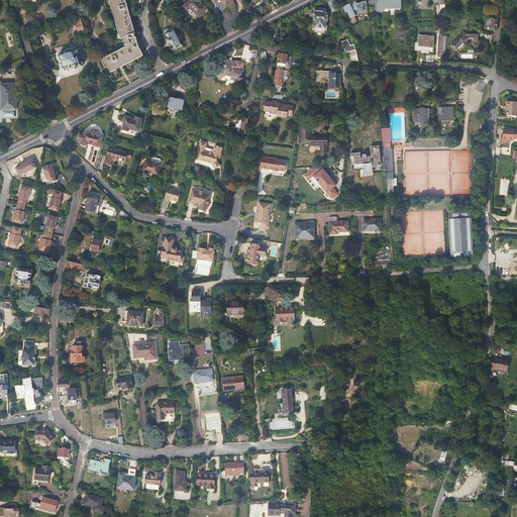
[(125,47),(103,59),(110,73),(142,56),(138,47),(135,37),(134,37),(133,34),(134,34),(125,0),(109,0),(120,39),(122,38),(125,47)]
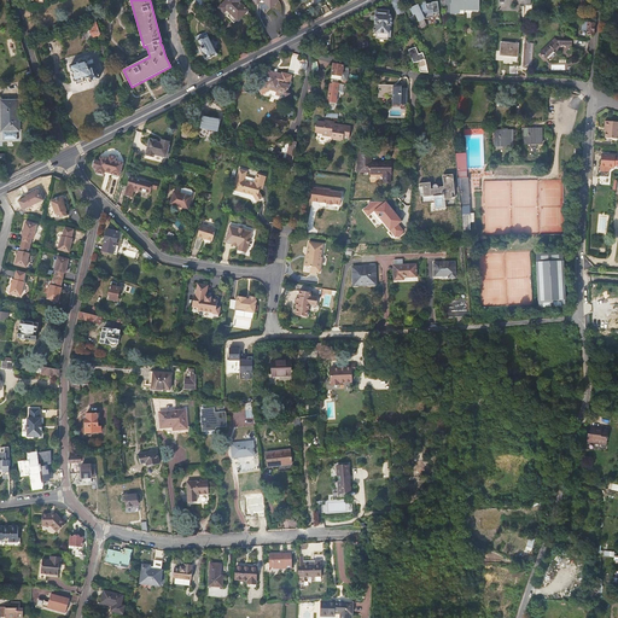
[(242,0),(227,0),(219,9),(223,13),(229,9),(240,19),(244,15),(248,15),(249,13),(248,11),(240,3),(243,0),(242,0)]
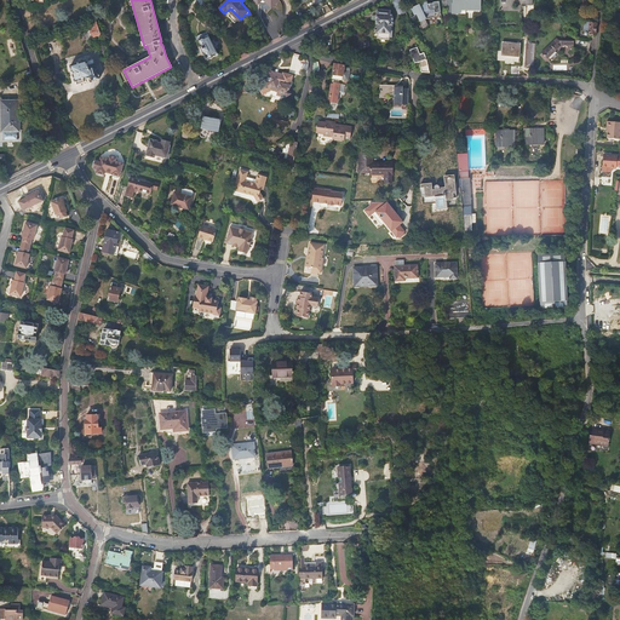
[(406,12),(403,6),(400,0),(394,0),(392,1),(399,15),(406,12)]
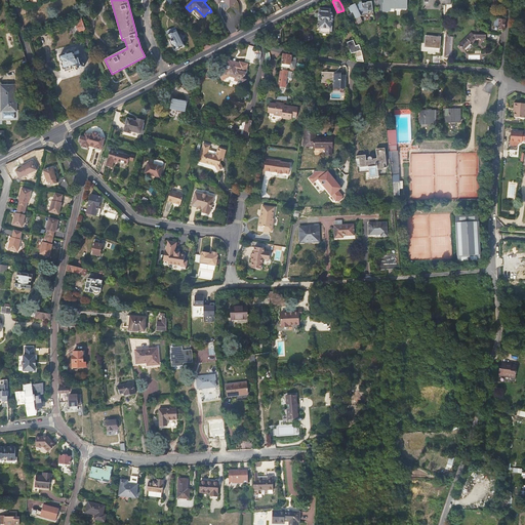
[(377,0),(378,3),(378,10),(390,11),(390,8),(407,8),(407,0),(384,0),(382,0),(381,0),(377,0)]
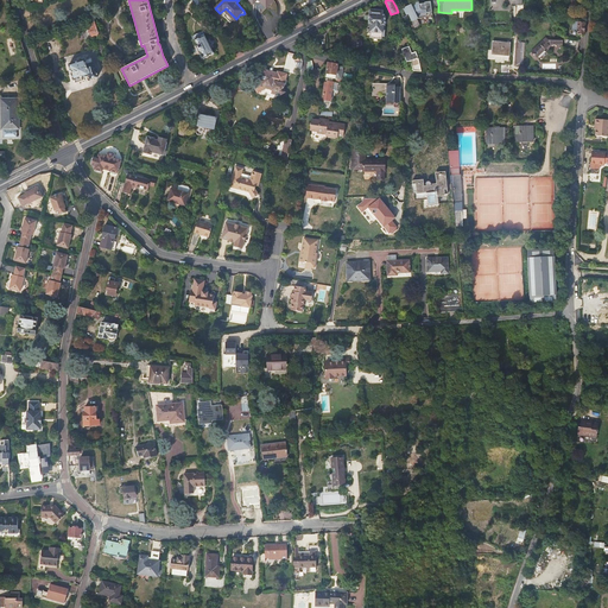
[(411,5),(404,8),(407,16),(409,14),(412,21),(418,19),(426,18),(426,16),(428,14),(432,13),(431,2),(419,4),(419,2),(415,2),(416,6),(412,7),(411,5)]
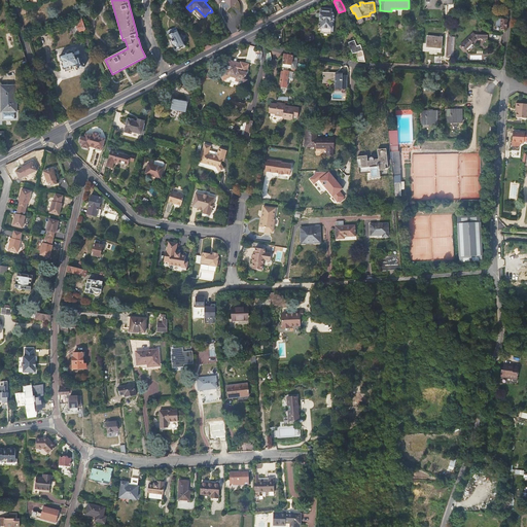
[(331,9),(320,9),(320,21),(322,22),(321,28),(322,29),(322,33),(324,33),(324,34),(329,34),(330,33),(332,33),(332,29),(334,28),(334,22),(335,22),(335,14),(331,14),(331,9)]
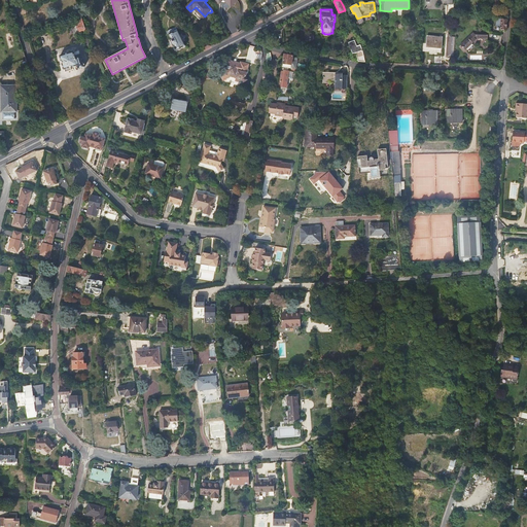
[(80,12),(74,14),(78,25),(77,25),(78,31),(79,30),(79,31),(85,29),(80,12)]
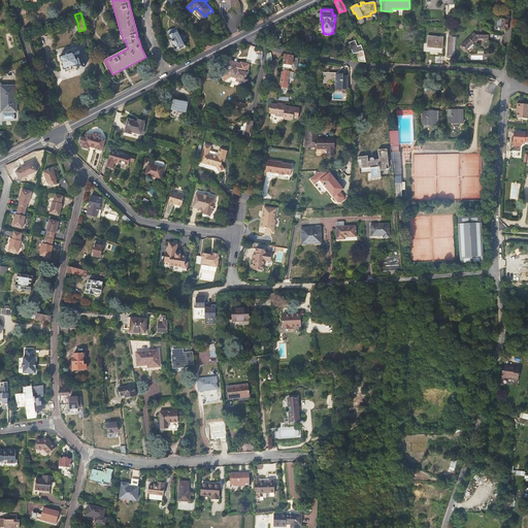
[(170,39),(173,47),(174,46),(176,51),(186,46),(184,42),(186,41),(183,34),(180,35),(176,28),(167,32),(171,39),(170,39)]
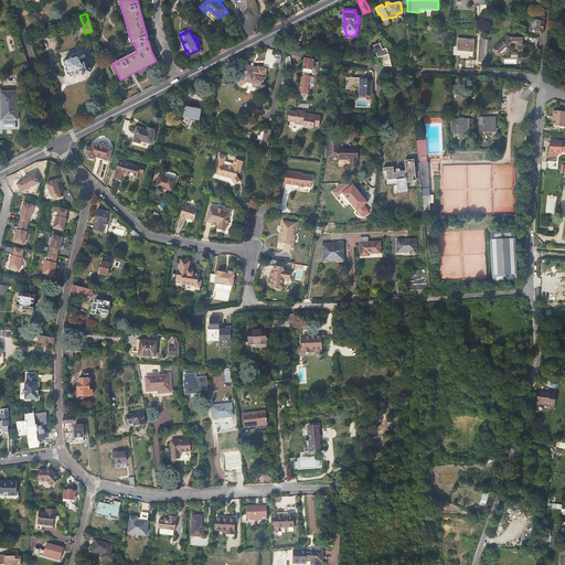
[(494,48),(499,53),(513,41),(523,42),(523,34),(510,33),(494,48)]
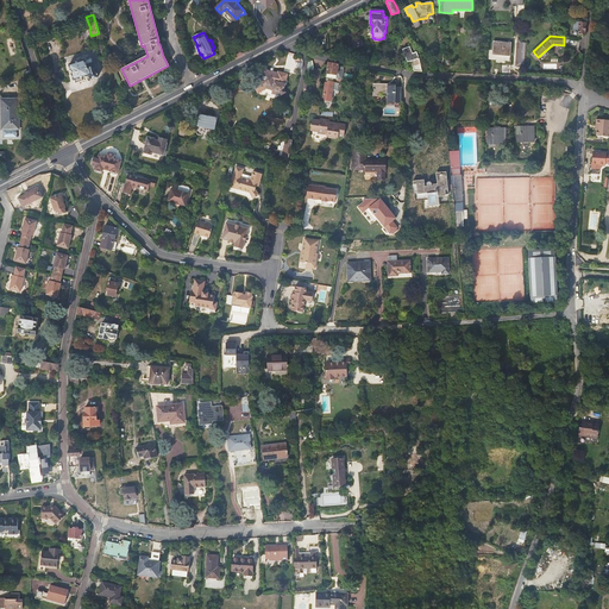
[(494,42),(493,55),(509,57),(512,43),(494,42)]
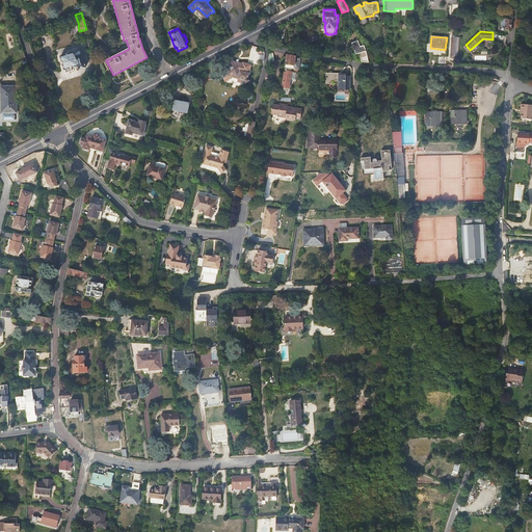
[(360,53),(362,62),(369,63),(367,52),(365,46),(358,48),(361,53),(360,53)]
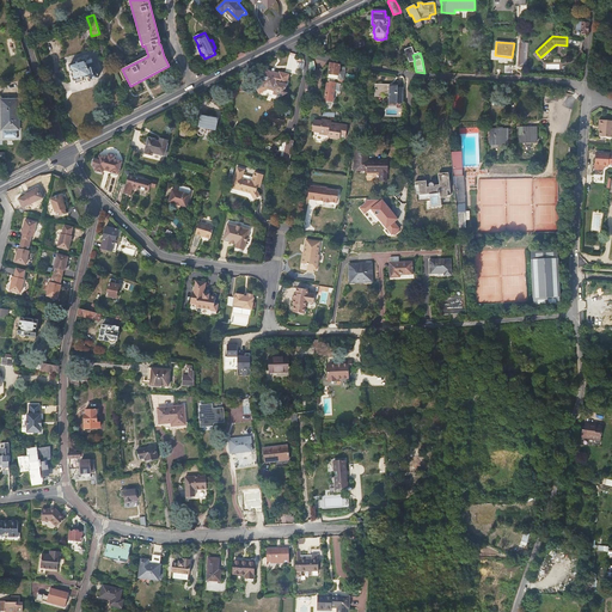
[(69,66),(74,80),(75,81),(75,84),(77,84),(83,83),(83,81),(83,78),(90,77),(91,80),(99,78),(95,65),(93,63),(92,59),(69,66)]
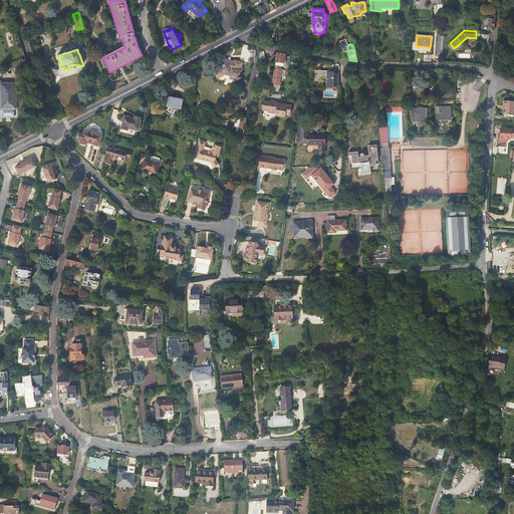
[(258,60),(260,51),(253,49),(251,58),(258,60)]
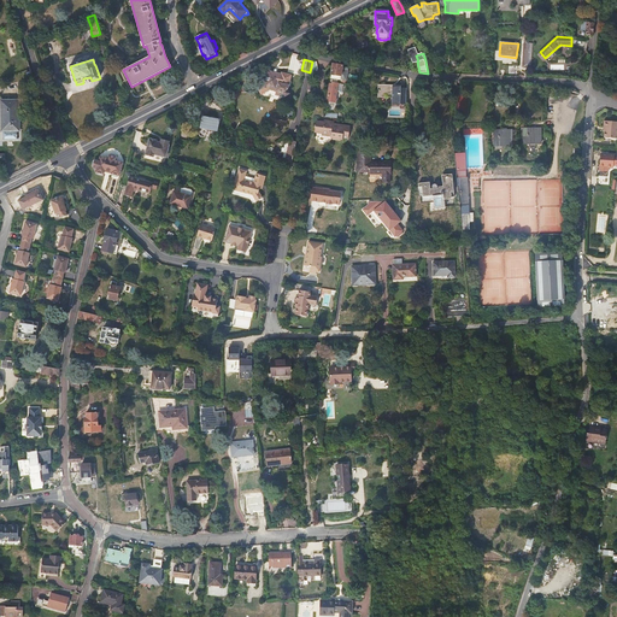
[(348,65),(333,63),(331,74),(334,75),(341,75),(340,80),(347,81),(348,65)]
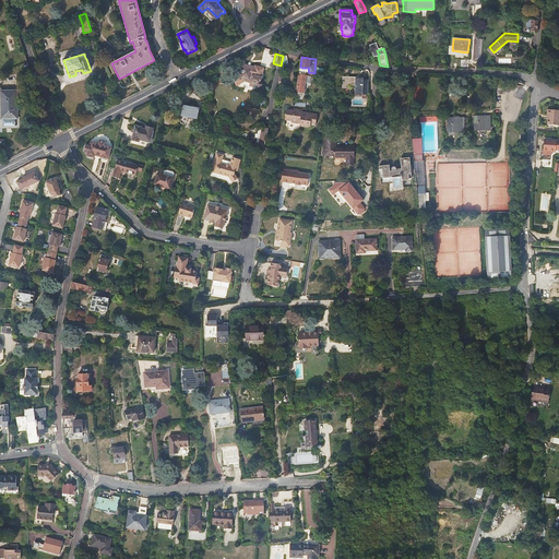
[(244,63),(241,64),(242,67),(240,73),(233,78),(237,85),(246,81),(251,82),(250,86),(253,86),(254,84),(256,83),(260,84),(264,69),(256,67),(256,68),(245,66),(244,63)]
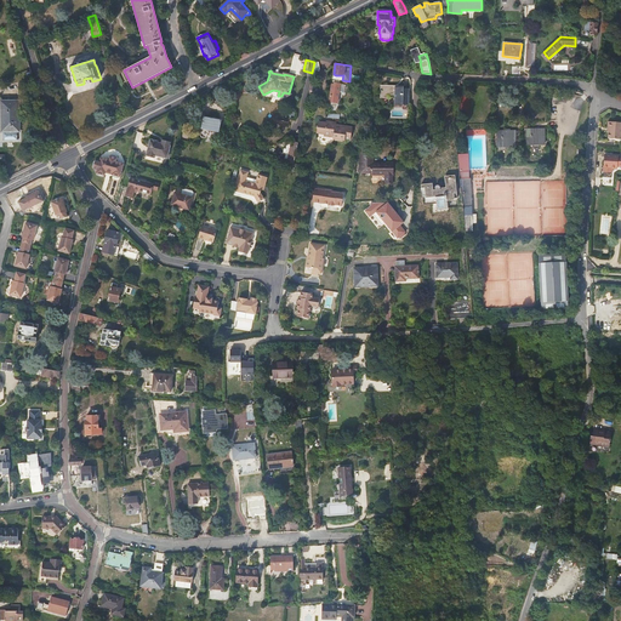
[(336,75),(334,74),(328,117),(335,118),(339,93),(340,85),(335,84),(336,79),(336,75)]
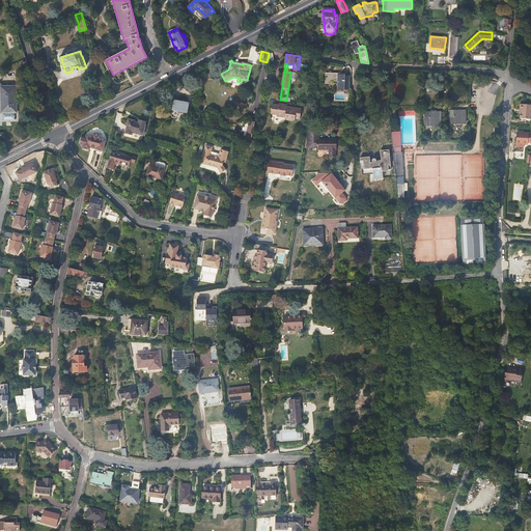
[(337,84),(337,87),(337,93),(344,93),(344,92),(350,93),(350,81),(345,81),(345,79),(338,79),(338,78),(325,77),(324,87),(330,87),(330,84),(337,84)]
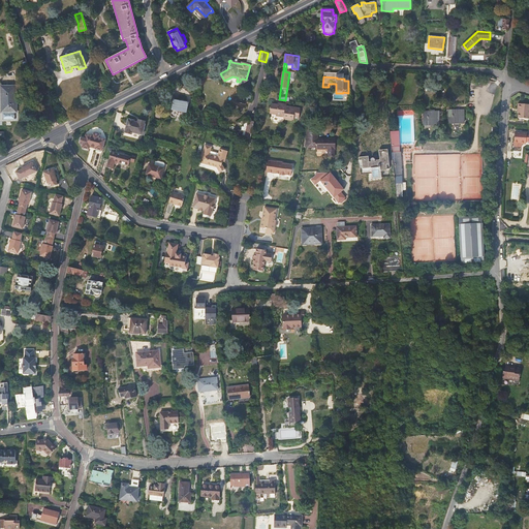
[(9,87),(2,87),(3,112),(17,112),(16,86),(9,87)]
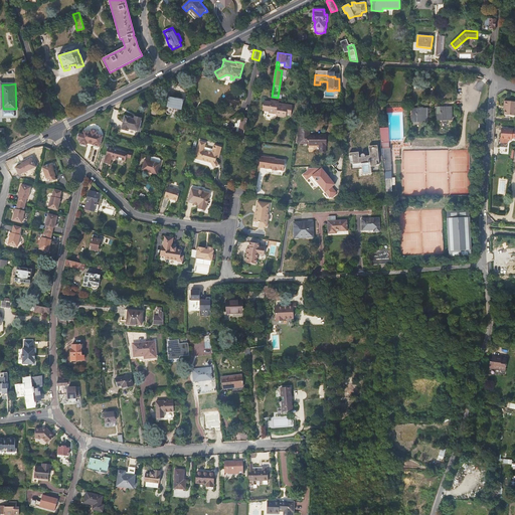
[(184,100),(170,98),(168,107),(167,113),(168,114),(171,115),(172,113),(181,115),(182,110),(184,100)]
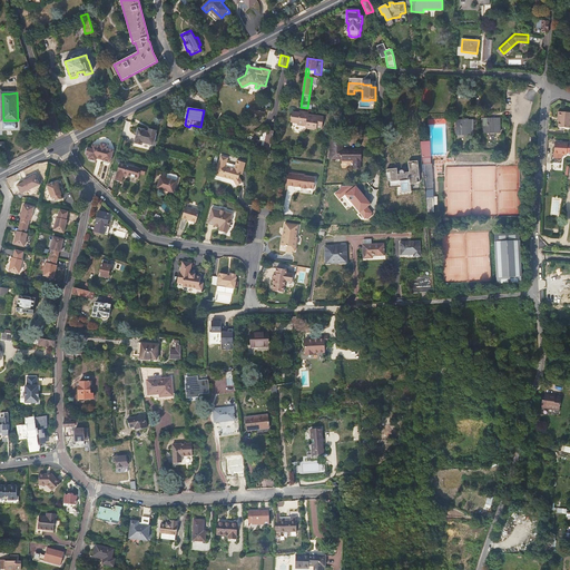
[(300,112),(298,123),(301,123),(301,124),(312,125),(312,127),(317,128),(317,126),(322,127),(324,116),(318,115),(318,117),(314,116),(314,115),(306,114),(306,111),(300,110),(300,112)]
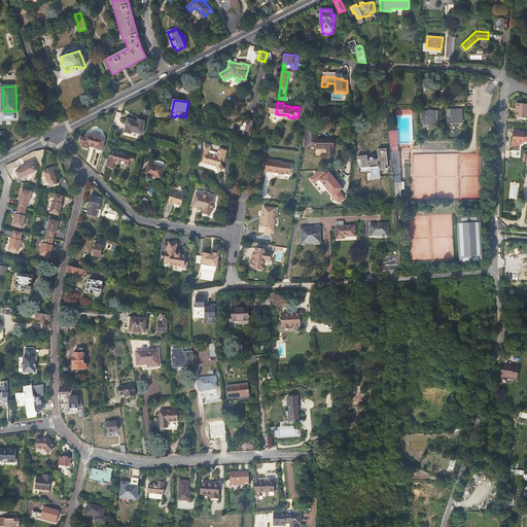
[(526,103),(517,103),(516,108),(518,108),(517,117),(526,117),(526,103)]
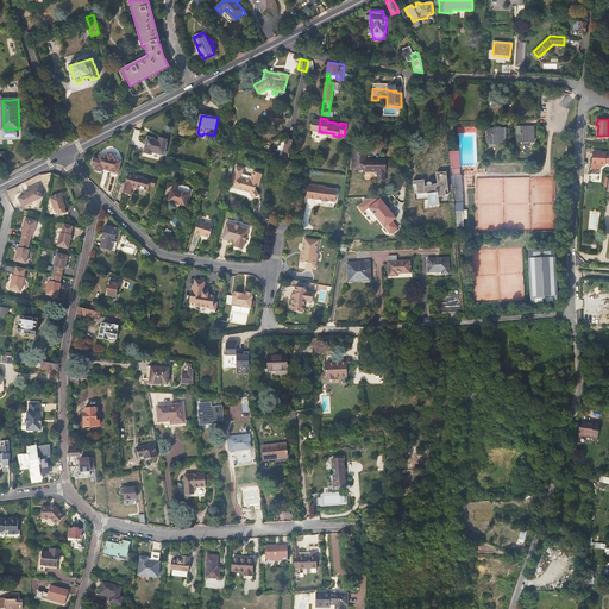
[(534,126),(516,126),(516,140),(534,139),(534,126)]
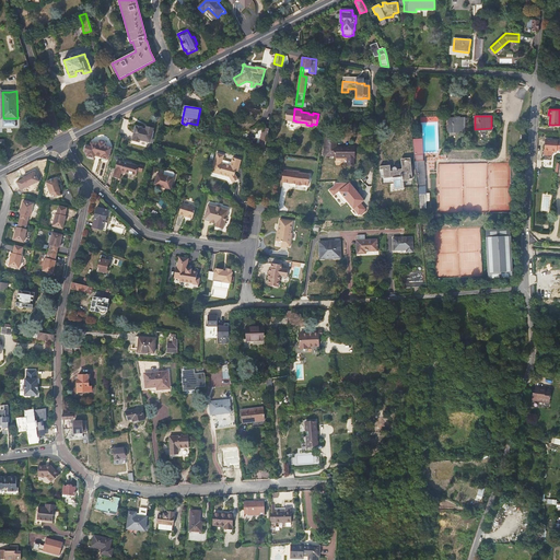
[(465,118),(448,118),(450,130),(465,130),(465,118)]
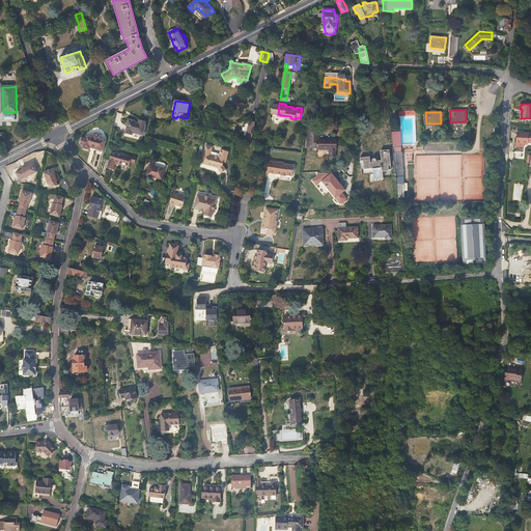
[(135,121),(135,120),(129,118),(129,119),(128,119),(124,131),(126,131),(124,133),(131,135),(132,133),(142,136),(145,124),(145,123),(145,121),(138,119),(137,122),(135,121)]
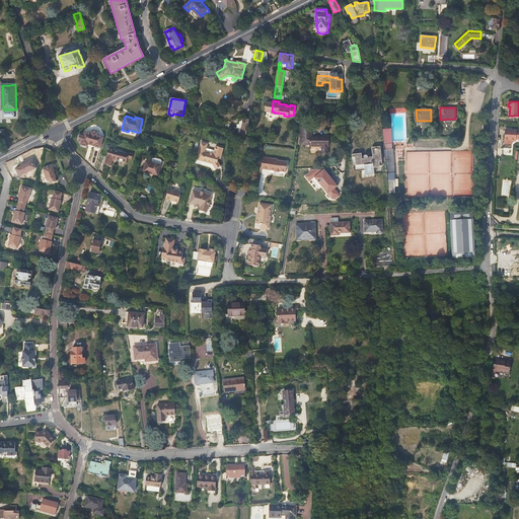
[(243,137),(246,137),(249,123),(241,121),(238,133),(244,134),(243,137)]
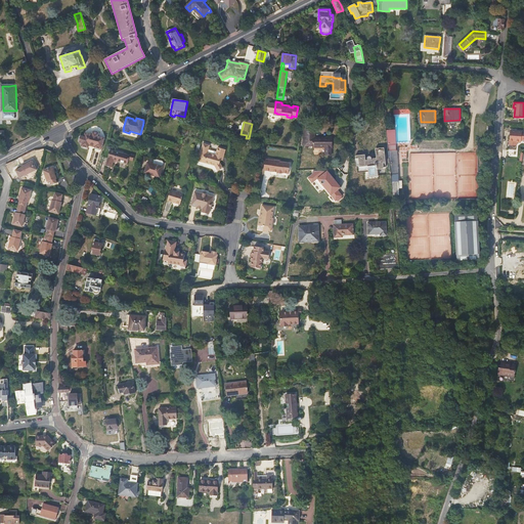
[(332,137),(329,137),(315,137),(315,125),(304,125),(304,145),(312,145),(312,147),(324,147),(324,155),(332,155),(332,137)]
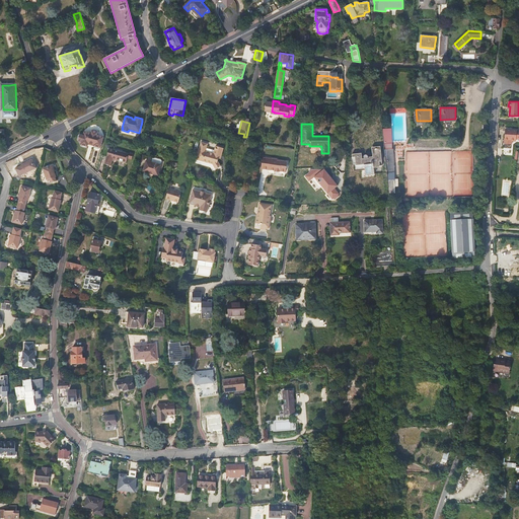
[(518,130),(506,129),(505,140),(513,140),(513,141),(517,142),(517,139),(518,139),(518,131),(517,131),(518,130)]
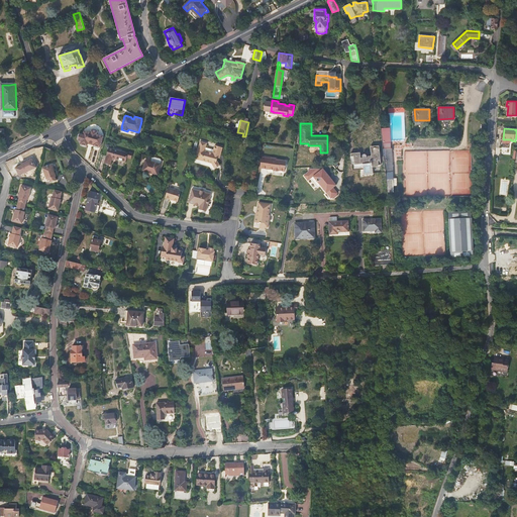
[(82,136),(80,135),(78,142),(80,142),(79,145),(80,147),(83,148),(84,148),(86,147),(87,144),(92,146),(92,148),(93,150),(96,151),(98,149),(99,149),(99,148),(102,138),(96,136),(97,134),(95,131),(92,130),(90,132),(89,134),(84,132),(83,132),(82,136)]
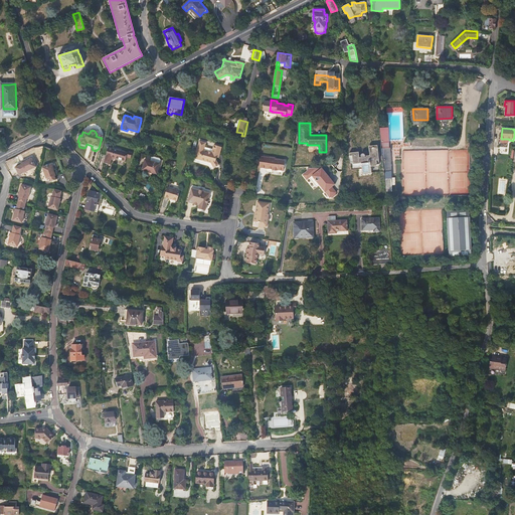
[(218,154),(220,154),(222,147),(214,145),(212,152),(204,150),(206,142),(200,141),(195,158),(211,163),(214,168),(219,165),(216,160),(217,157),(218,154)]
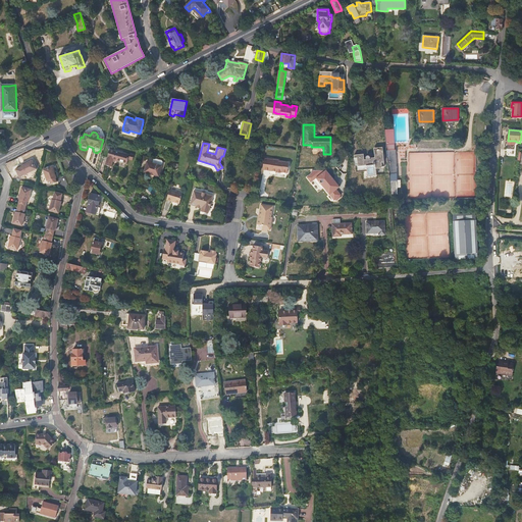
[(387,151),(392,195),(398,194),(394,150),(393,150),(393,143),(387,143),(388,151),(387,151)]
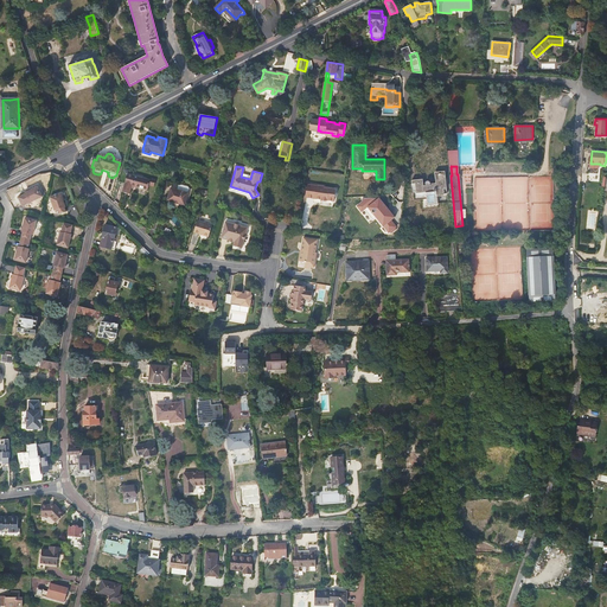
[(446,170),(435,171),(435,177),(430,177),(429,176),(428,176),(427,176),(426,176),(426,177),(426,179),(423,179),(423,178),(413,179),(414,191),(426,190),(427,198),(438,197),(436,189),(447,187),(446,170)]
